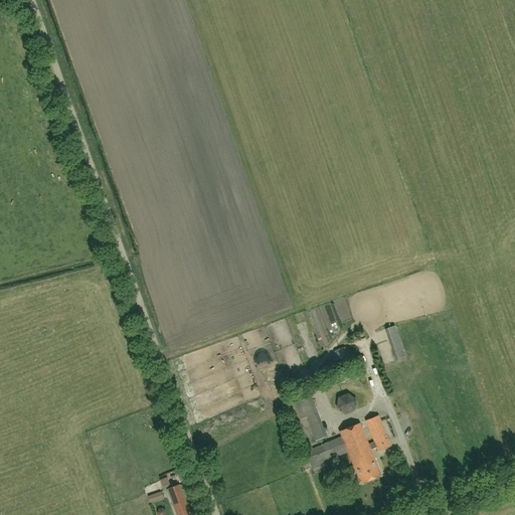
[(405,357),(394,326),(384,329),(395,360),(405,357)]
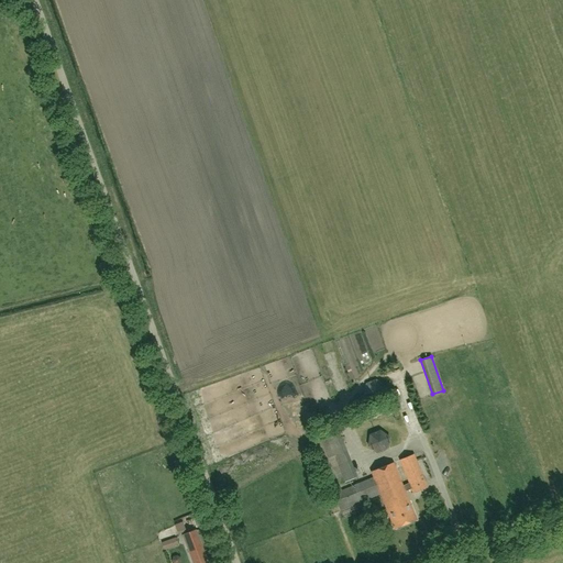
[(363,394),(372,403),(384,398),(386,386),(377,378),(365,382),(363,394)]
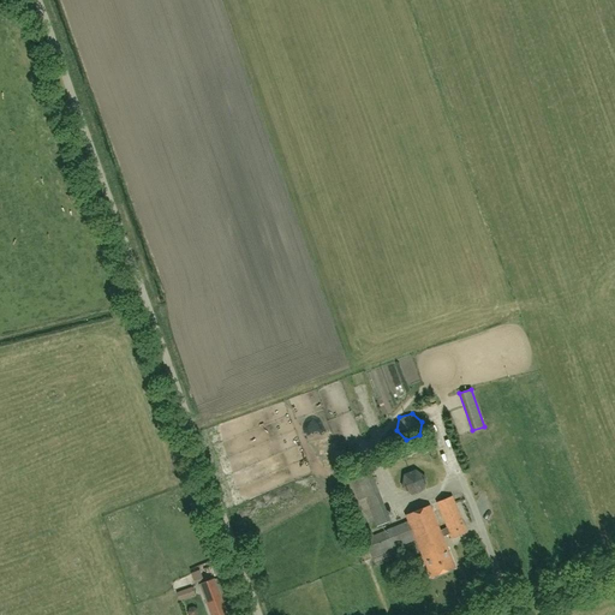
[(324,429),(315,429),(316,443),(324,443),(324,429)]
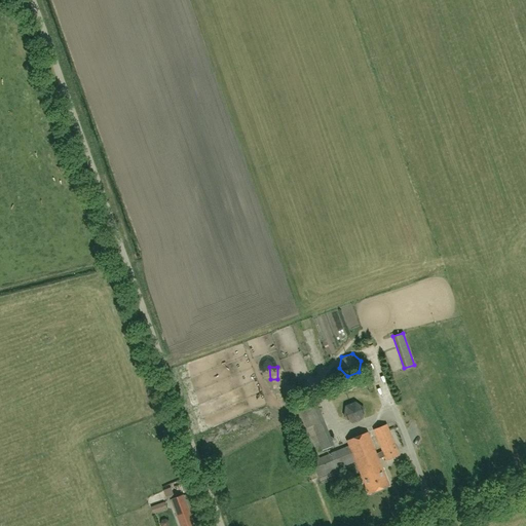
[(352,423),(362,420),(364,408),(355,402),(344,406),(343,417),(352,423)]
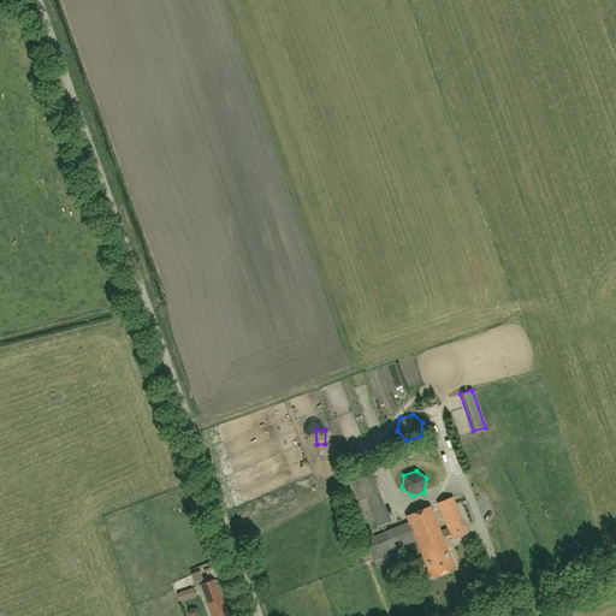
[(374,521),(377,527),(391,522),(372,475),(350,484),(367,525),(374,521)]
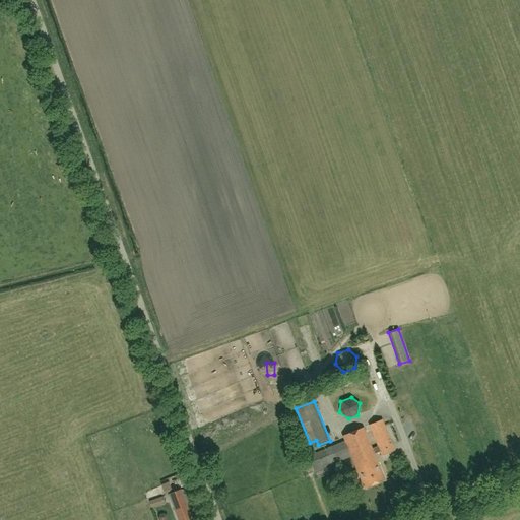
[(374,454),(380,452),(381,456),(394,451),(382,419),(369,426),(377,446),(372,448),(363,428),(342,437),(344,441),(307,456),(313,471),(350,456),(364,489),(384,480),(374,454)]
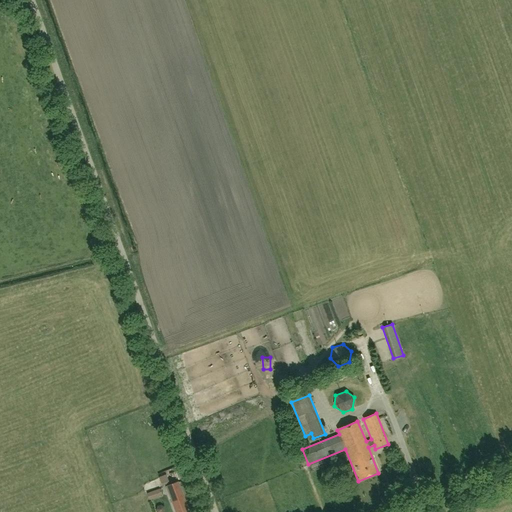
[(187,511),(176,482),(164,487),(174,511),(187,511)]
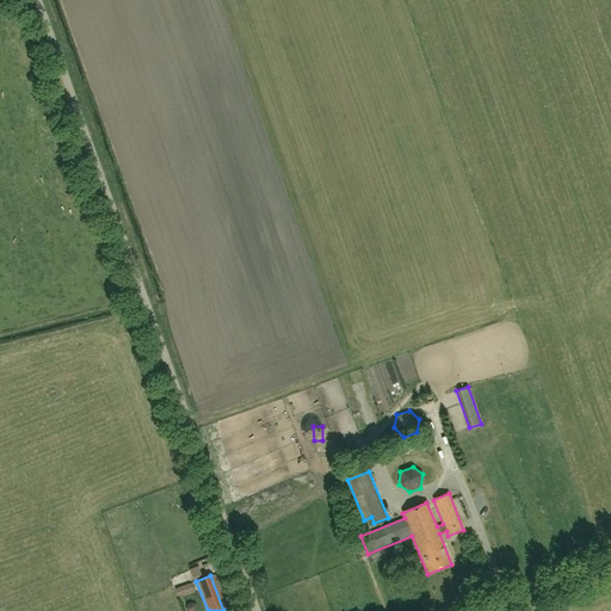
[(176,590),(178,597),(193,591),(191,584),(176,590)]
